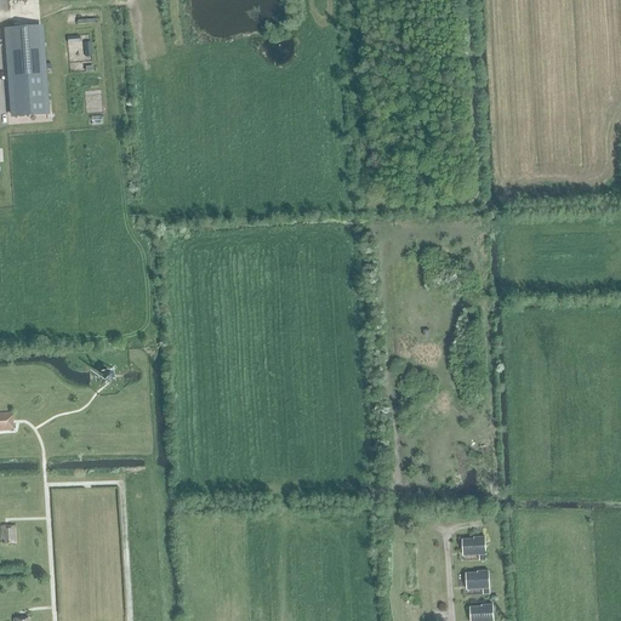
[(9,70),(11,107),(46,104),(40,18),(10,21),(13,69),(9,70)]
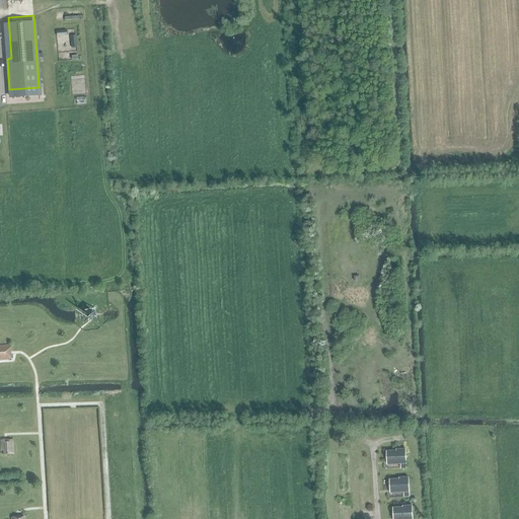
[(88,320),(92,320),(94,317),(94,313),(92,310),(87,310),(84,313),(85,317),(88,320)]
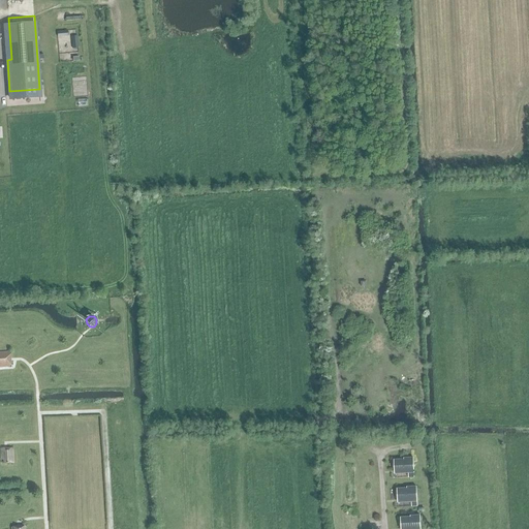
[(0,367),(10,367),(10,352),(0,352),(0,367)]
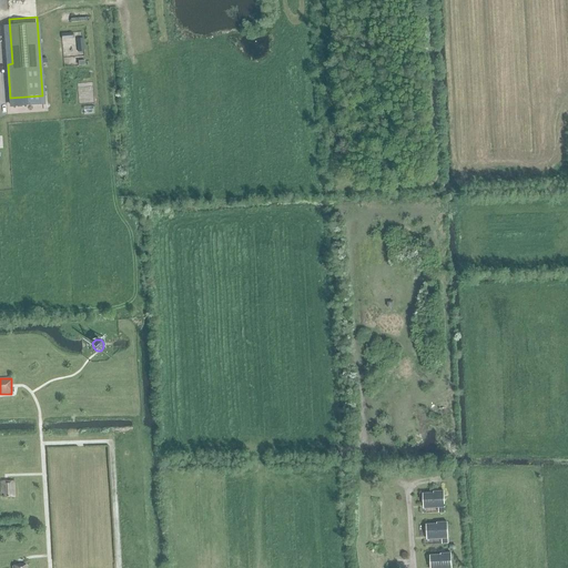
[(14,497),(14,482),(0,482),(0,494),(2,495),(2,498),(14,497)]
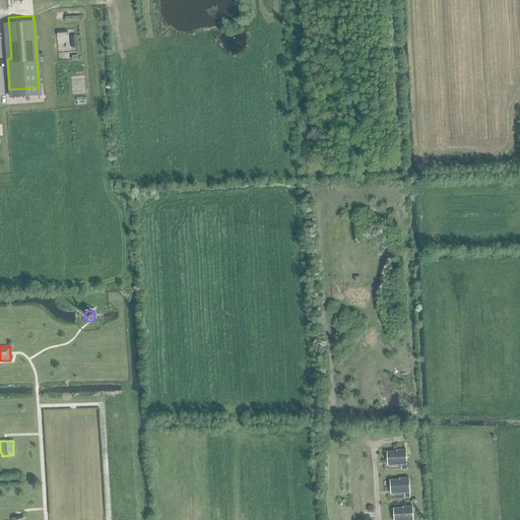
[(392,466),(406,465),(406,451),(396,451),(396,453),(387,453),(387,463),(392,463),(392,466)]
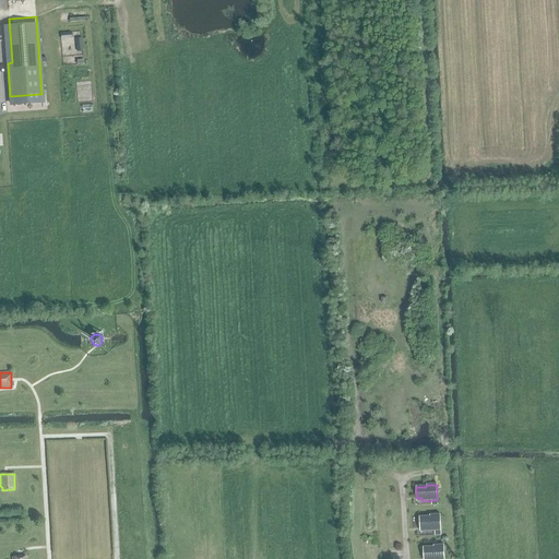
[(425,531),(440,531),(440,515),(429,515),(430,516),(419,518),(419,528),(425,528),(425,531)]
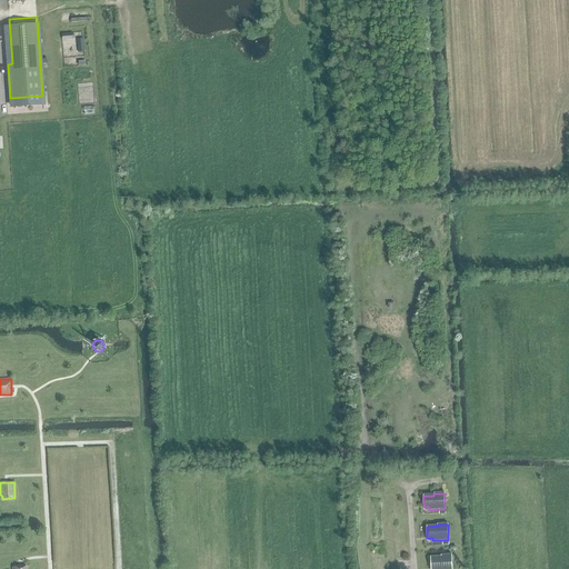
[(436,568),(451,568),(451,556),(441,556),(441,557),(430,558),(431,568),(437,568),(436,568)]
